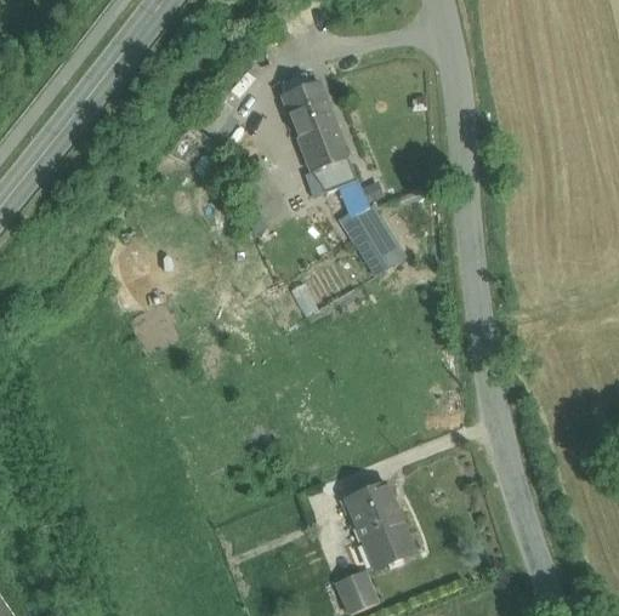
[(316,79),(307,83),(302,72),(279,80),(279,93),(310,171),(317,169),(346,158),(316,79)]
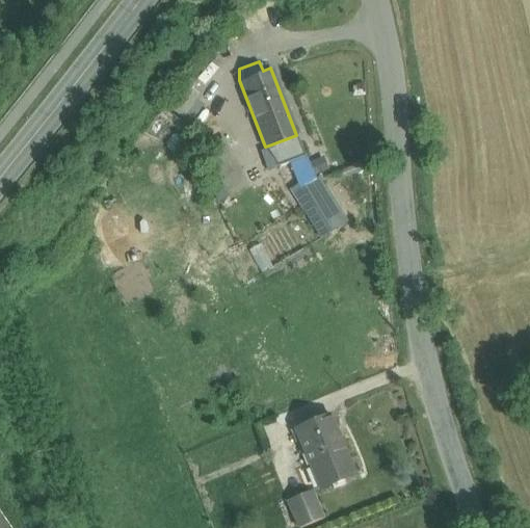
[(197,94),(181,80),(163,102),(181,115),(197,94)]
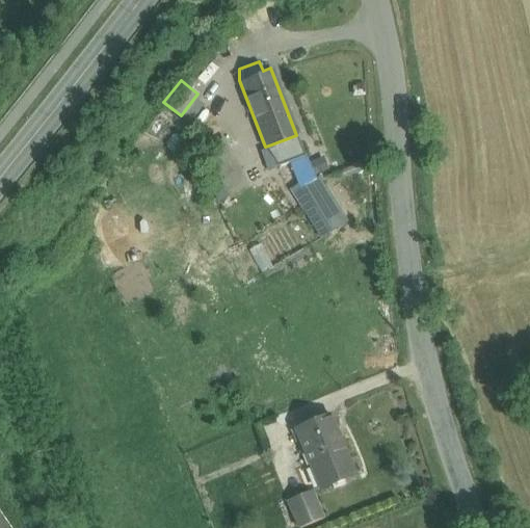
[(141,131),(167,149),(186,120),(160,102),(141,131)]
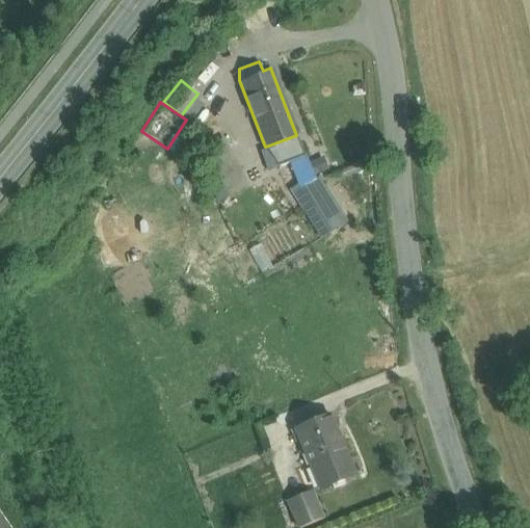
[(226,132),(206,140),(227,190),(246,183),(226,132)]
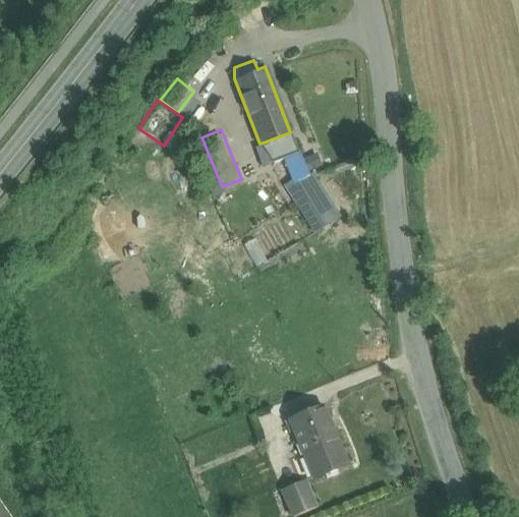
[(290,132),(266,141),(273,160),(283,156),(297,151),(290,132)]
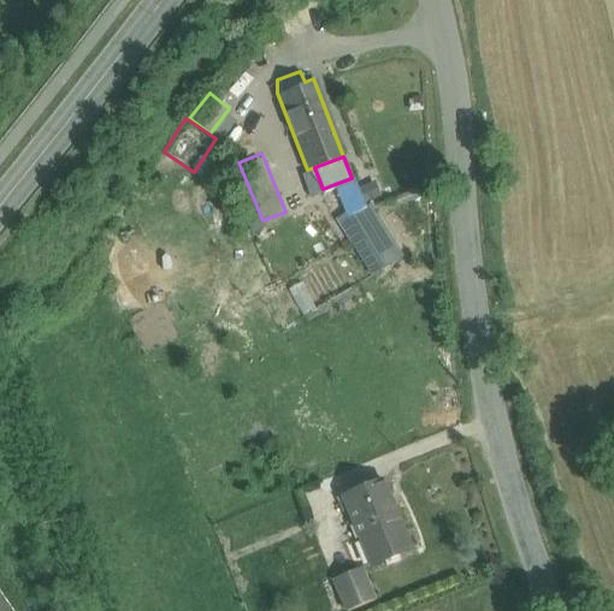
[(352,178),(335,184),(346,213),(362,206),(352,178)]
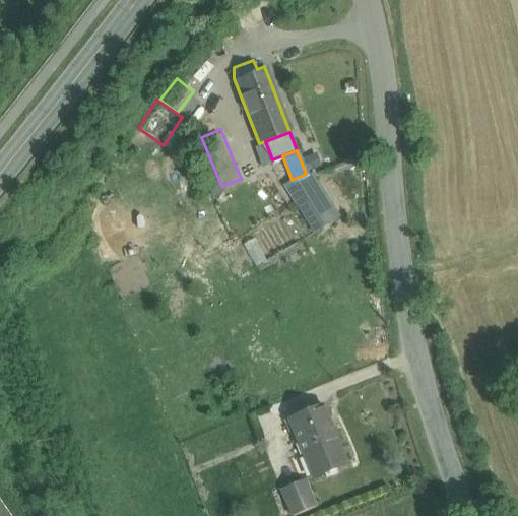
[(304,191),(323,222),(333,216),(314,185),(304,191)]
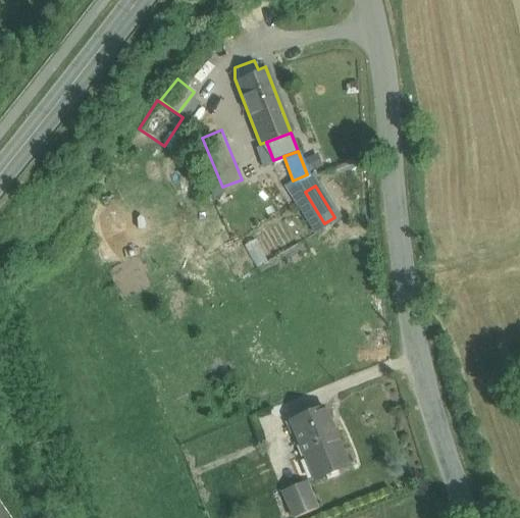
[(302,188),(291,195),(313,230),(324,223),(305,192),(302,188)]
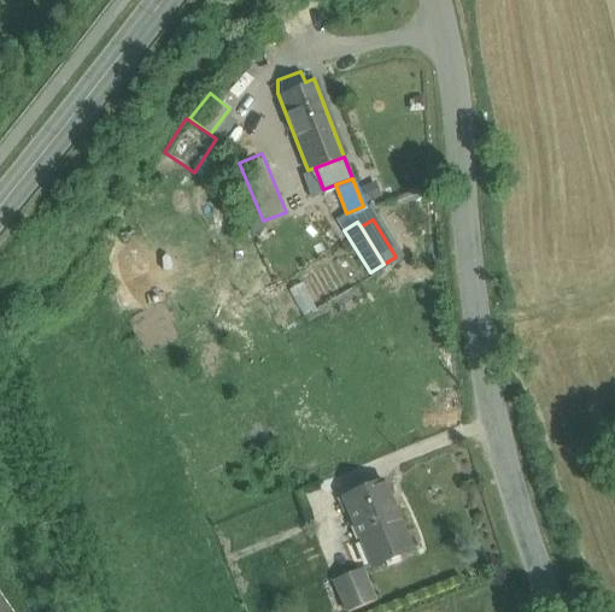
[(392,331),(329,228),(291,252),(353,354),(392,331)]
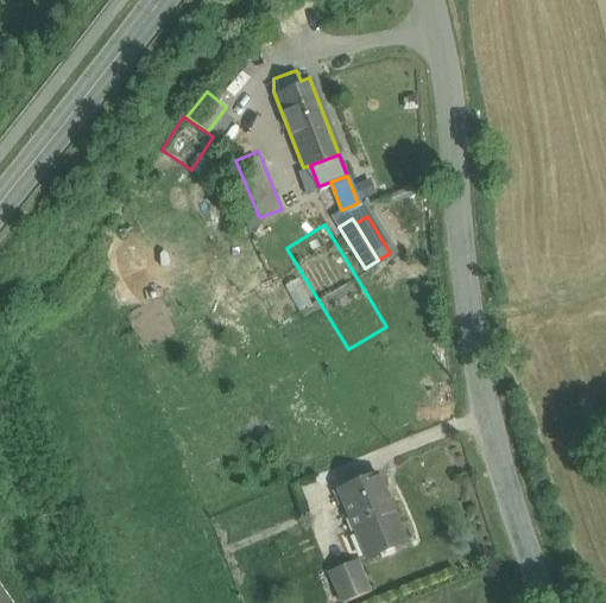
[(374,470),(335,486),(361,550),(364,556),(403,539),(374,470)]
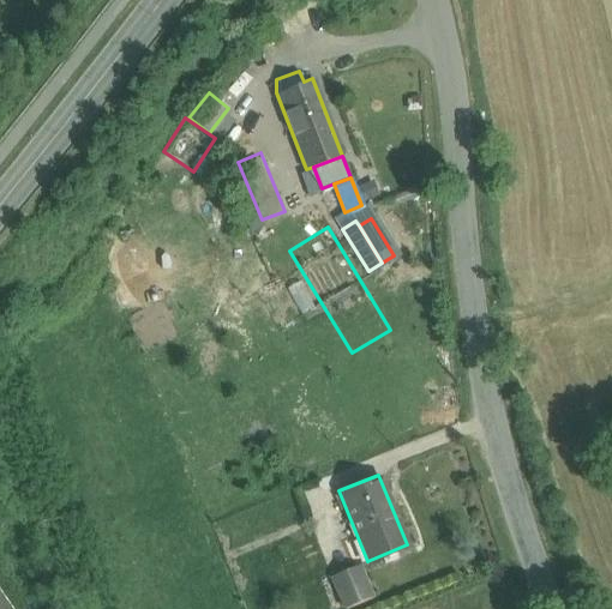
[(358,564),(330,574),(343,607),(371,596),(358,564)]
